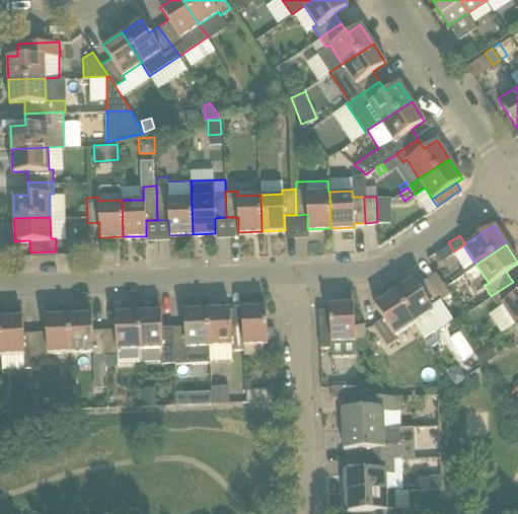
[(436,271),(426,277),(440,298),(450,292),(436,271)]
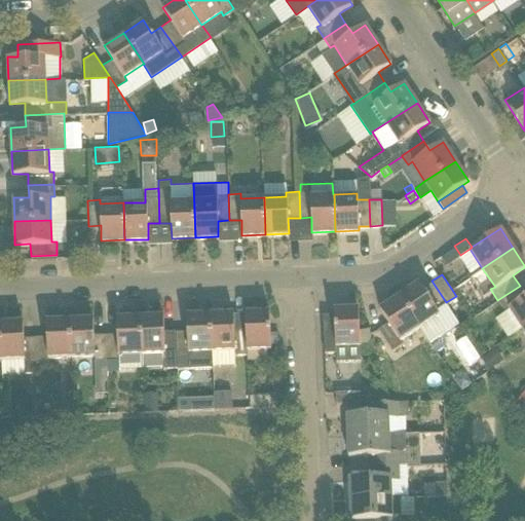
[(418,283),(399,295),(419,326),(438,312),(436,309),(446,302),(432,281),(421,288),(418,283)]
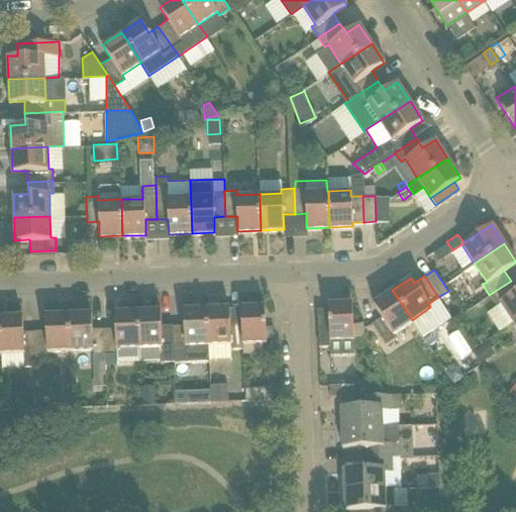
[(515,288),(511,281),(489,295),(496,304),(499,302),(512,321),(515,318),(515,288)]
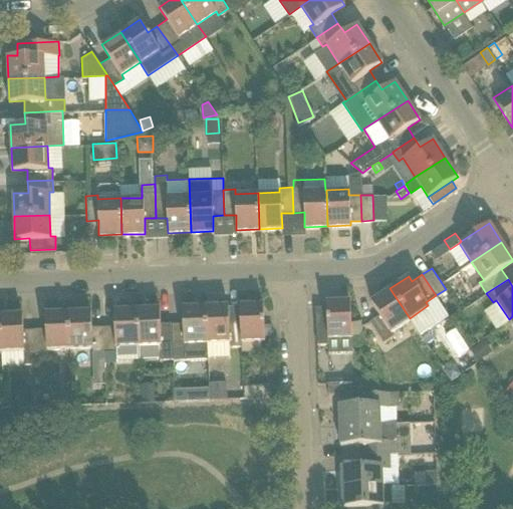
[(378,313),(369,320),(382,340),(393,334),(391,330),(410,318),(390,288),(370,301),(378,313)]
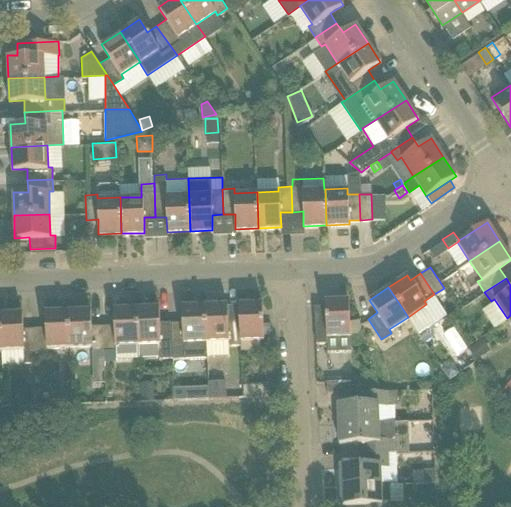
[(316,340),(326,340),(326,350),(350,349),(348,299),(325,300),(325,318),(316,318),(316,340)]
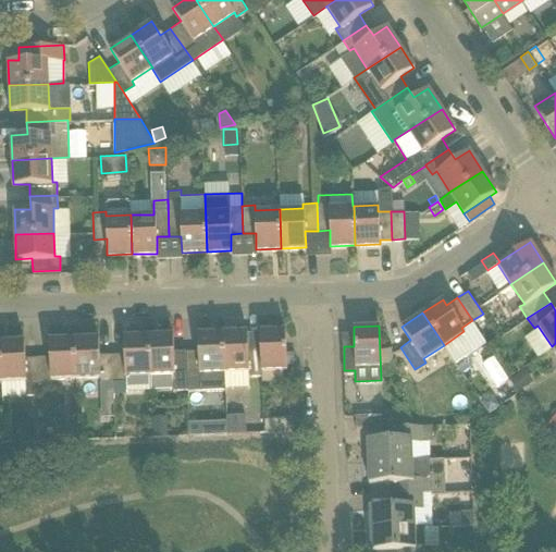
[(261,369),(286,368),(285,329),(259,330),(260,346),(261,369)]
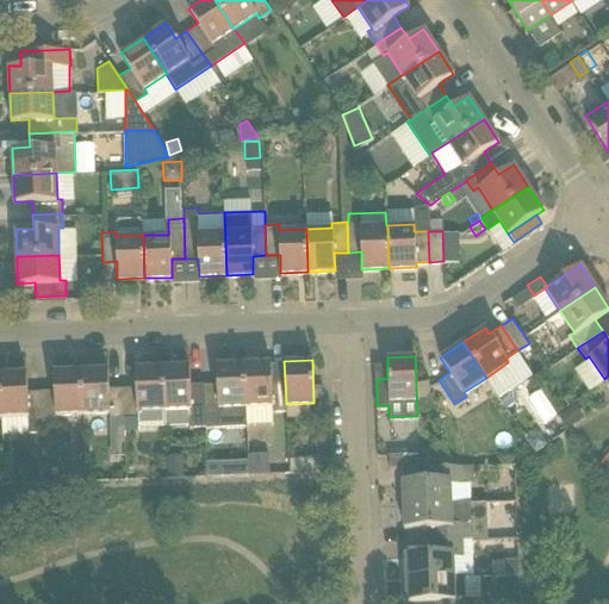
[(273,421),(273,410),(286,409),(285,404),(286,404),(285,379),(272,379),(271,362),(243,363),(246,424),(273,421)]
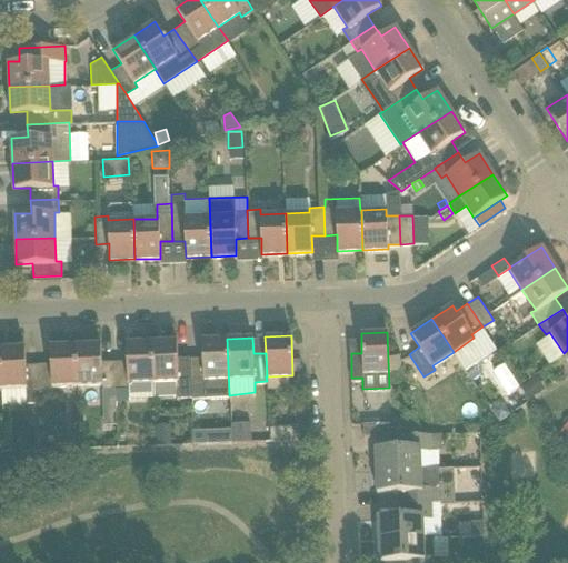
[(201,339),(202,355),(190,357),(191,384),(191,396),(229,395),(227,339),(201,339)]
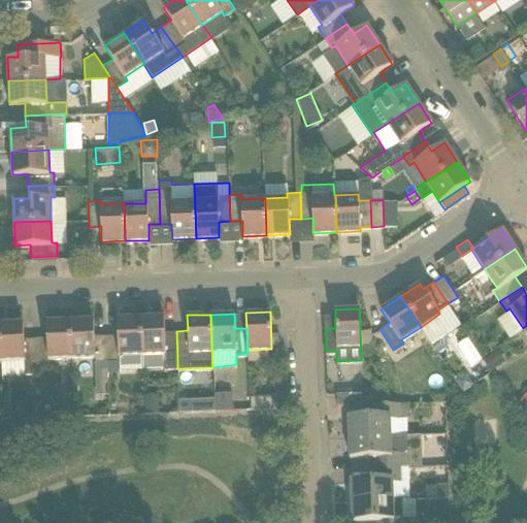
[(176,331),(164,331),(164,316),(140,317),(141,354),(164,353),(164,358),(177,357),(176,331)]
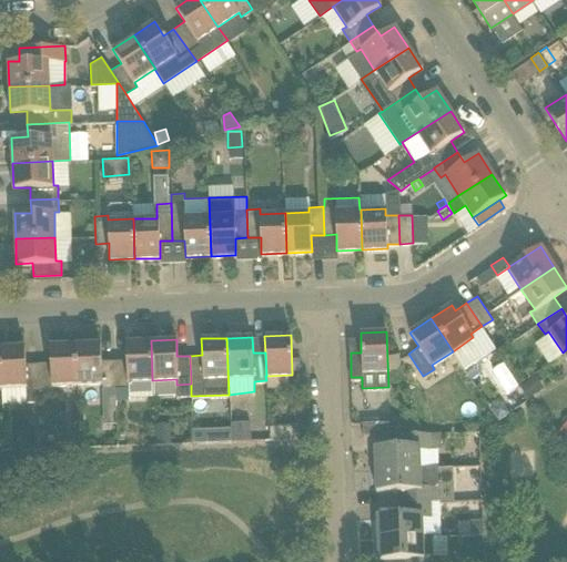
[(125,341),(127,358),(113,358),(114,387),(128,386),(128,381),(152,380),(151,340),(125,341)]
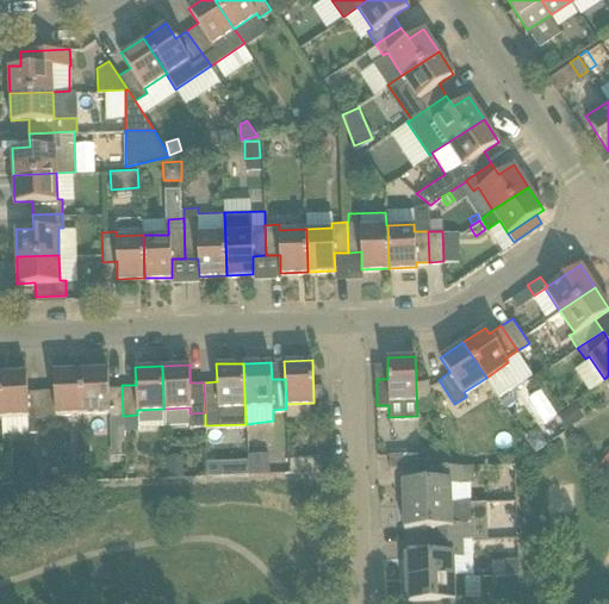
[(122,385),(109,386),(107,368),(80,369),(81,412),(109,411),(109,416),(123,416),(122,385)]
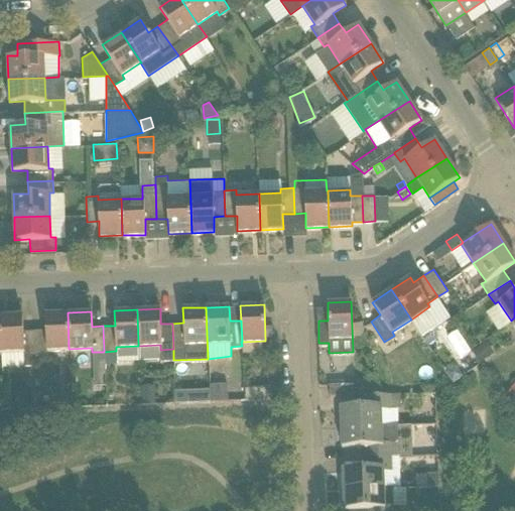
[(46,350),(69,349),(68,312),(45,313),(45,329),(34,329),(35,355),(46,354),(46,350)]
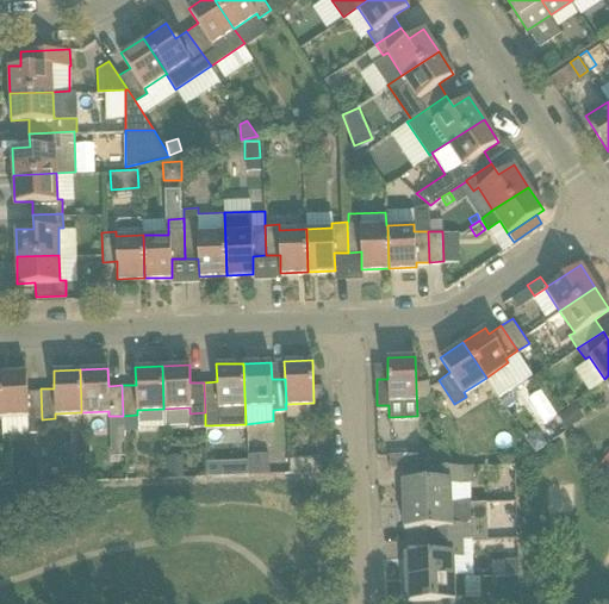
[(26,419),(42,419),(41,388),(28,390),(26,372),(0,373),(0,416),(26,415),(26,419)]
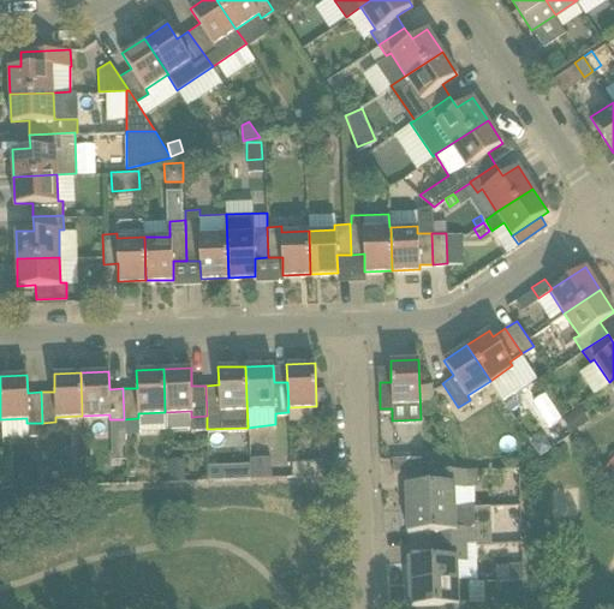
[(588,419),(579,406),(562,416),(571,429),(588,419)]
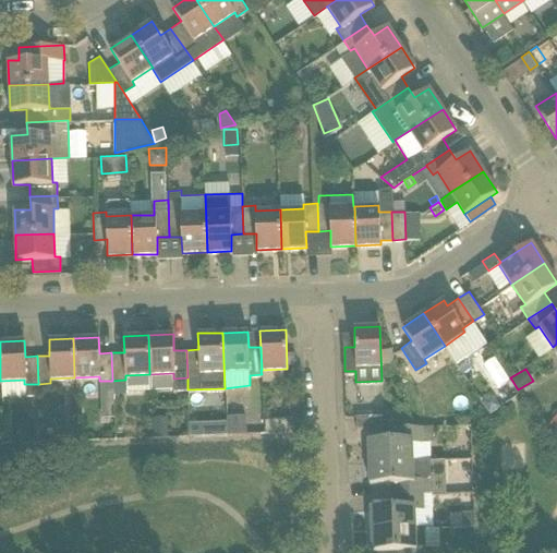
[(482,400),(488,410),(488,411),(509,398),(509,397),(503,387),(482,400)]
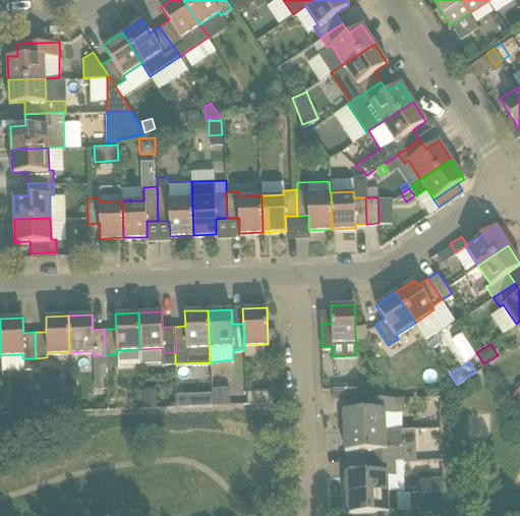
[(229,402),(229,386),(212,386),(212,402),(229,402)]
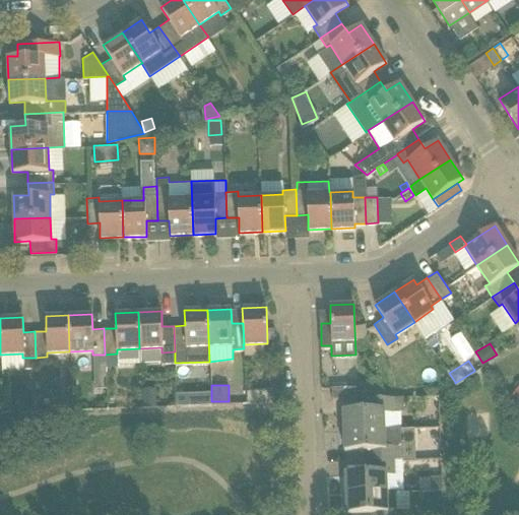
[(331,386),(332,398),(358,397),(357,385),(331,386)]
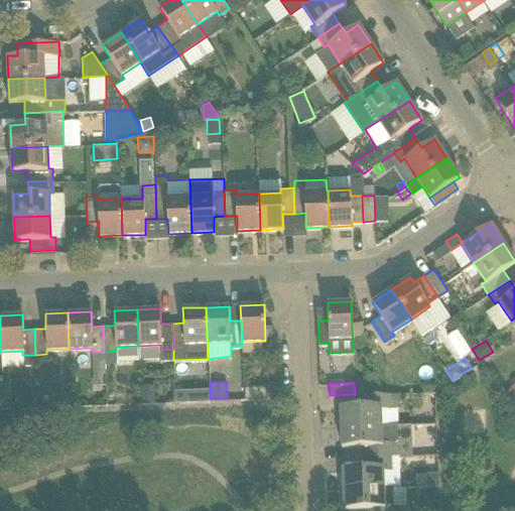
[(155,401),(154,383),(140,384),(140,402),(155,401)]
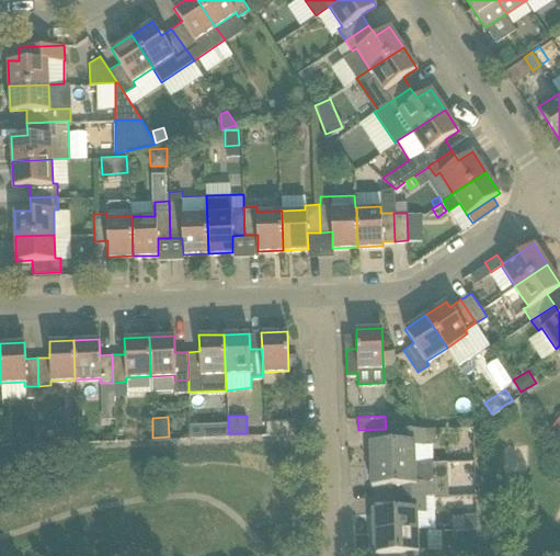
[(264,420),(265,433),(293,432),(293,419),(264,420)]
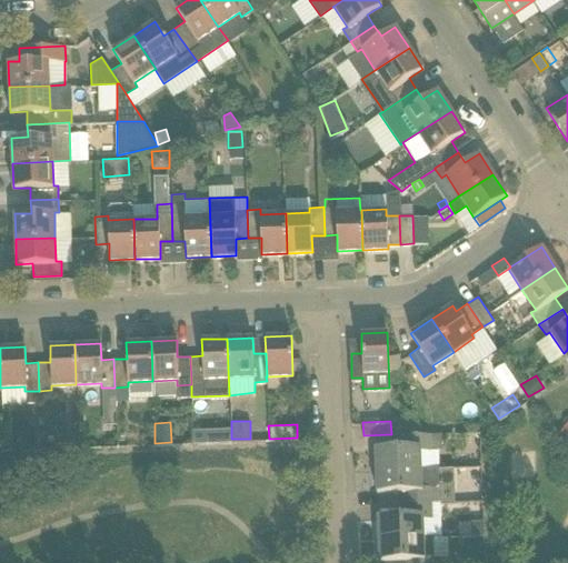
[(401,445),(375,446),(376,470),(420,468),(419,450),(429,449),(428,433),(400,433),(401,445)]
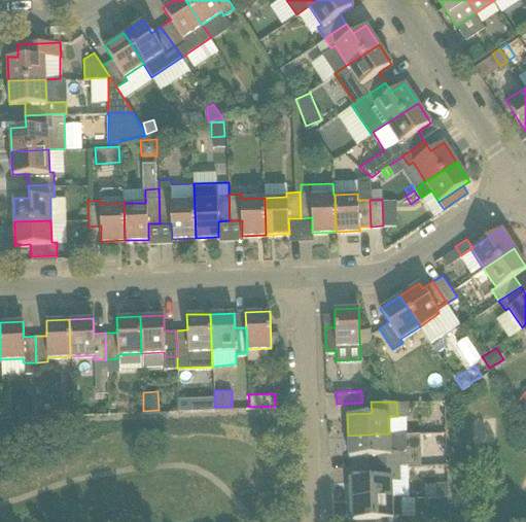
[(348,436),(349,456),(373,455),(374,465),(399,465),(398,451),(406,450),(405,432),(389,433),(348,436)]
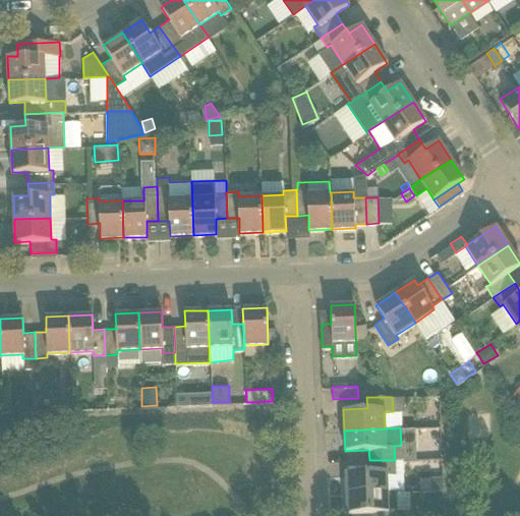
[(430,490),(443,490),(441,458),(429,458),(430,490)]
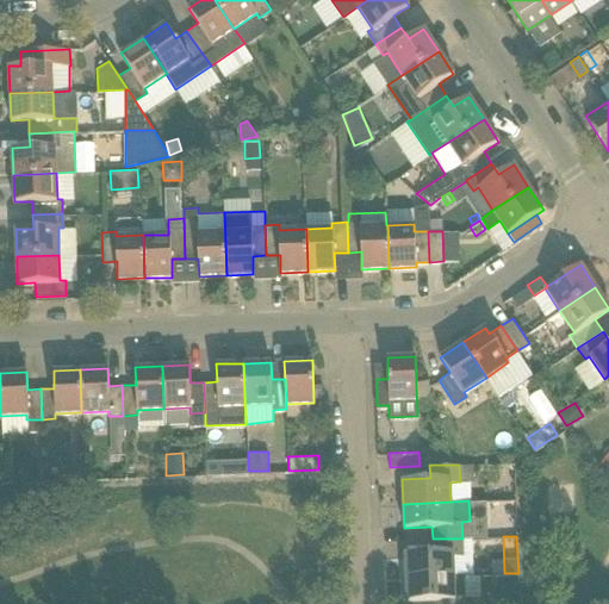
[(433,552),(405,553),(405,577),(454,576),(454,574),(453,555),(463,555),(463,539),(433,539),(433,552)]
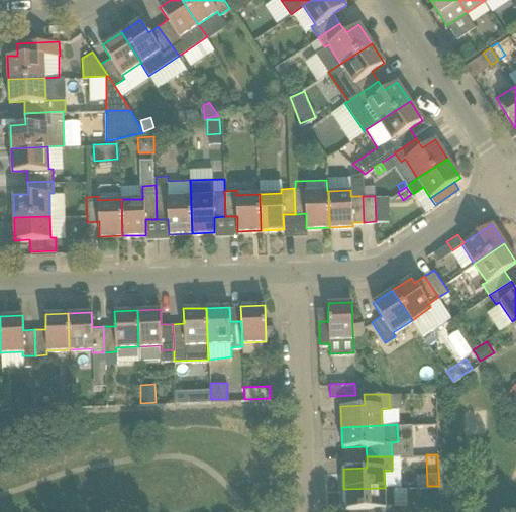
[(343,489),(344,509),(369,508),(368,511),(393,511),(394,504),(393,487),(385,487),(385,488),(343,489)]
